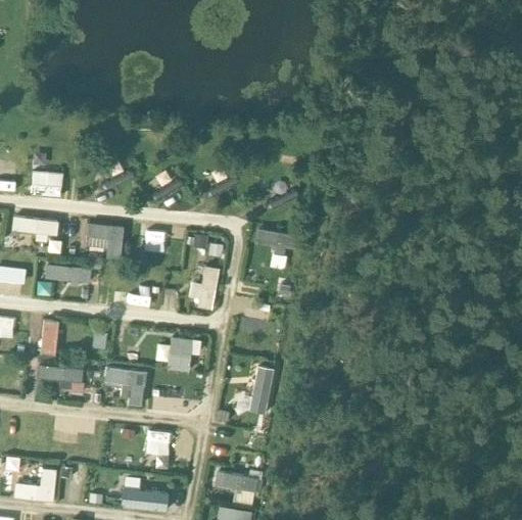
[(18,188),(22,160),(9,158),(5,186),(18,188)]
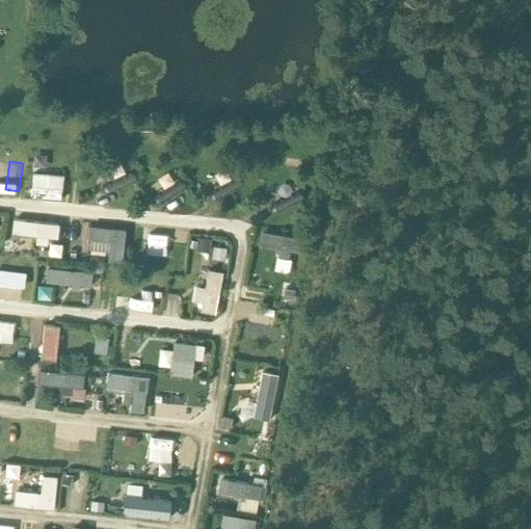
[(25,199),(58,204),(60,191),(27,186),(25,199)]
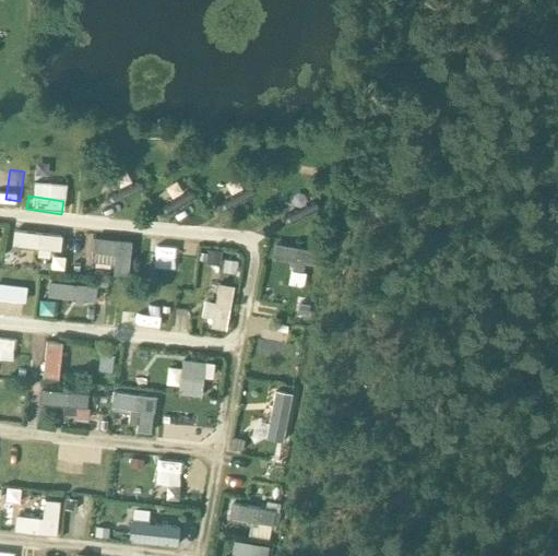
[(16,231),(13,245),(61,253),(63,239),(16,231)]
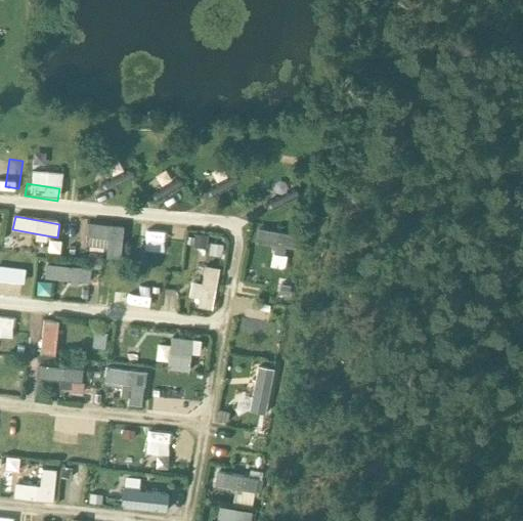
[(123,271),(127,227),(88,223),(86,247),(106,249),(105,266),(100,265),(98,278),(113,279),(113,289),(159,293),(161,274),(123,271)]
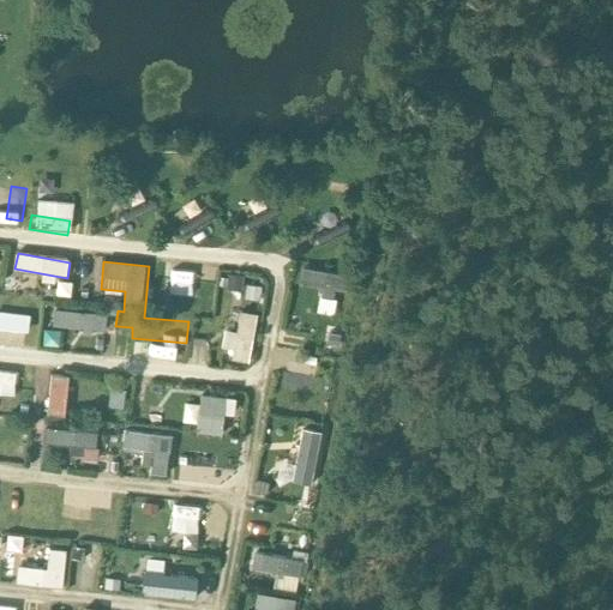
[(332,316),(336,290),(348,293),(350,277),(304,269),(300,285),(322,289),(317,314),(332,316)]
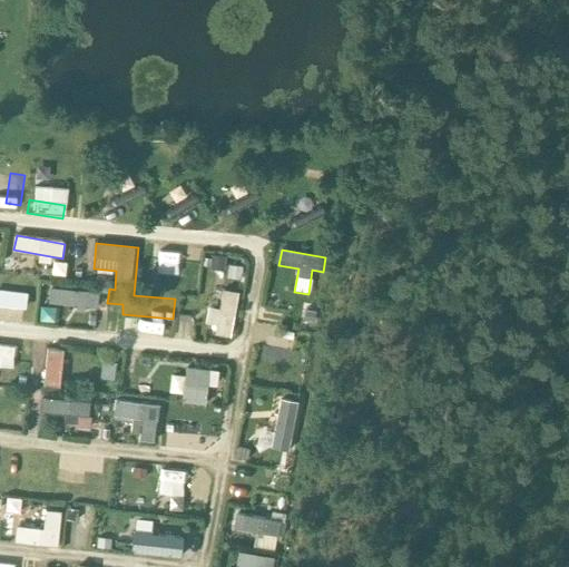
[(158,253),(156,274),(178,275),(179,254),(158,253)]
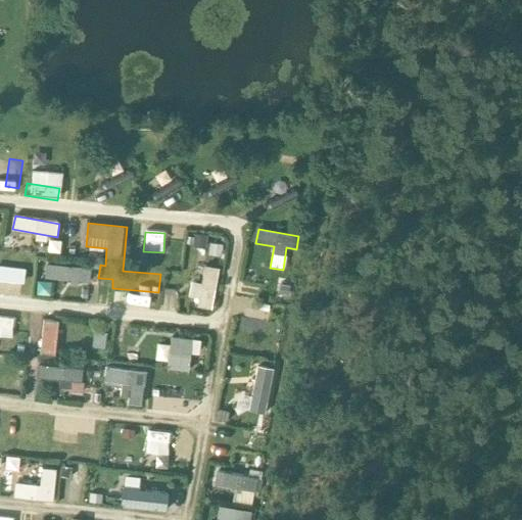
[(194,283),(190,308),(212,311),(219,268),(204,266),(202,284),(194,283)]
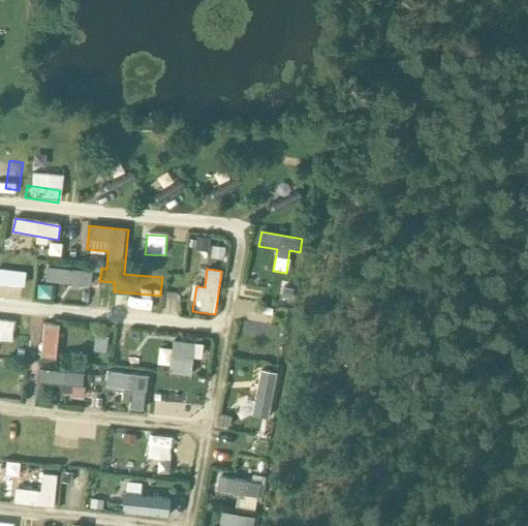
[(45,284),(92,284),(92,272),(45,271),(45,284)]
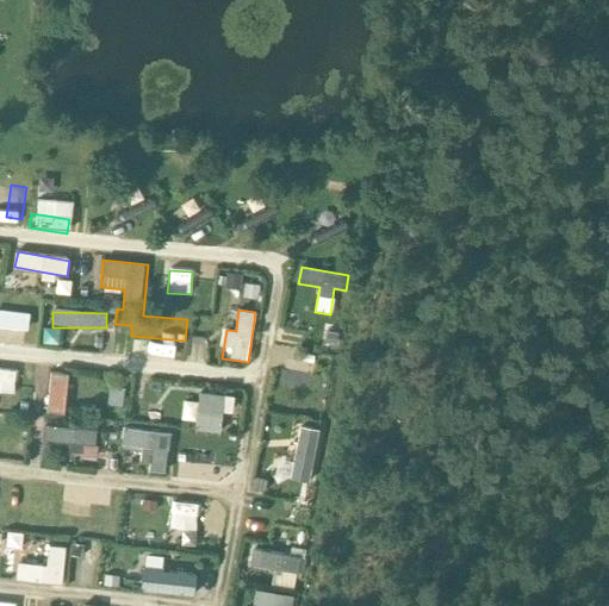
[(284,361),(280,387),(309,392),(312,366),(284,361)]
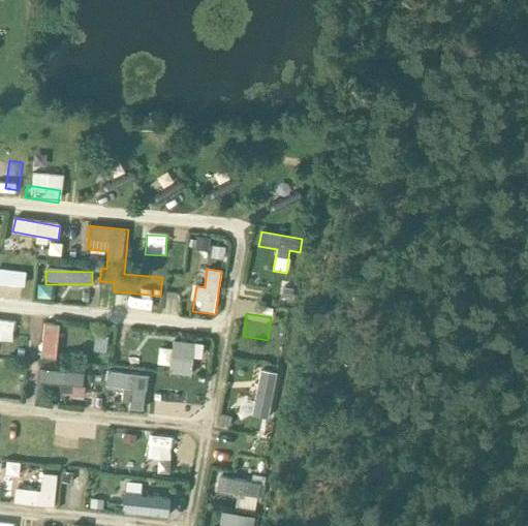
[(0,341),(12,343),(14,322),(0,320),(0,341)]
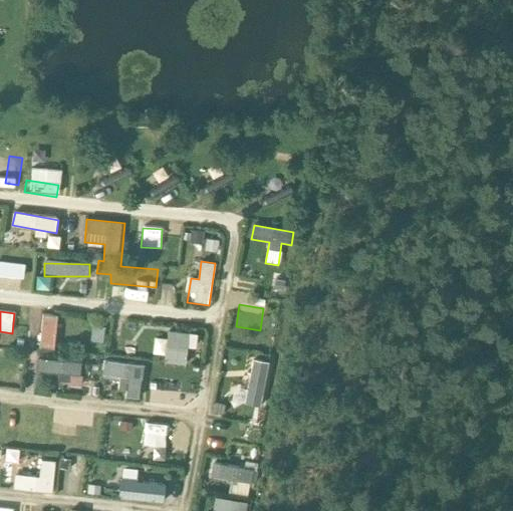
[(40,315),(39,348),(56,349),(57,315),(40,315)]
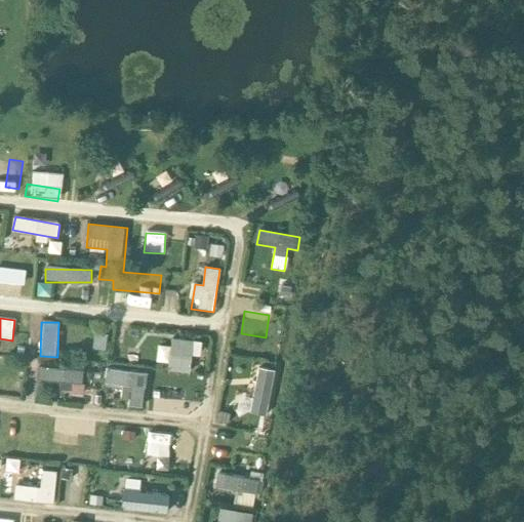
[(169,371),(189,373),(190,355),(200,356),(202,342),(173,338),(172,348),(158,347),(157,362),(169,363),(169,371)]
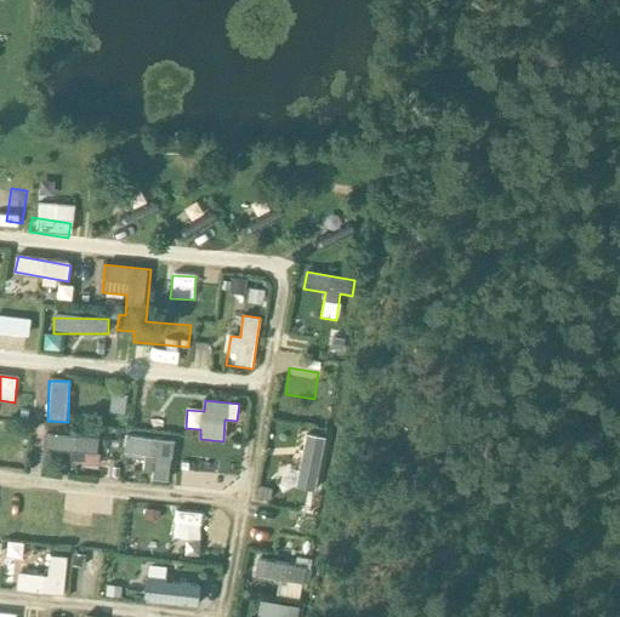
[(306,434),(294,489),(314,493),(326,439),(306,434)]
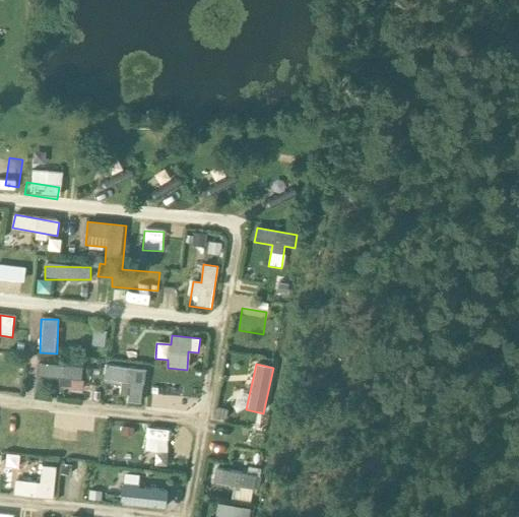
[(70,392),(82,393),(83,366),(37,365),(37,377),(71,378),(70,392)]
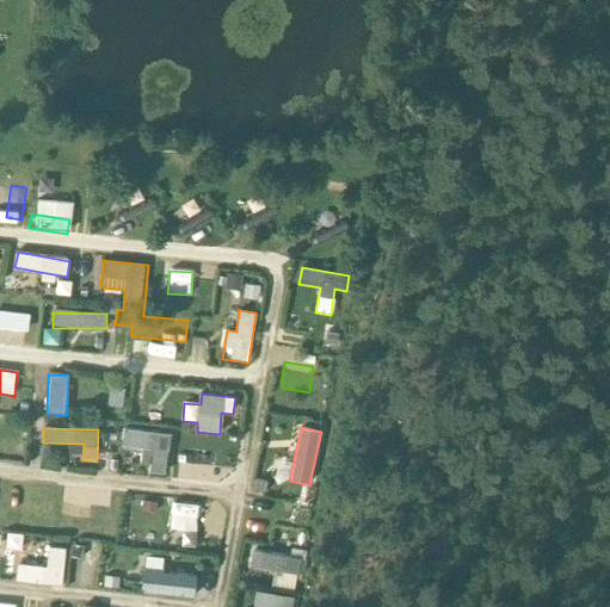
[(123,448),(152,450),(151,472),(168,474),(170,433),(124,432),(123,448)]
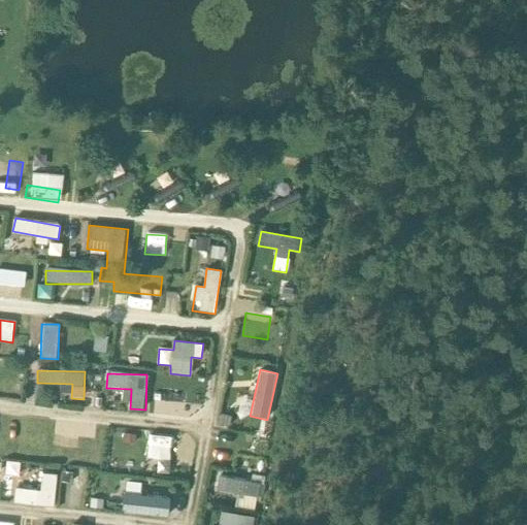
[(155,401),(174,400),(174,397),(196,396),(195,379),(154,381),(155,401)]
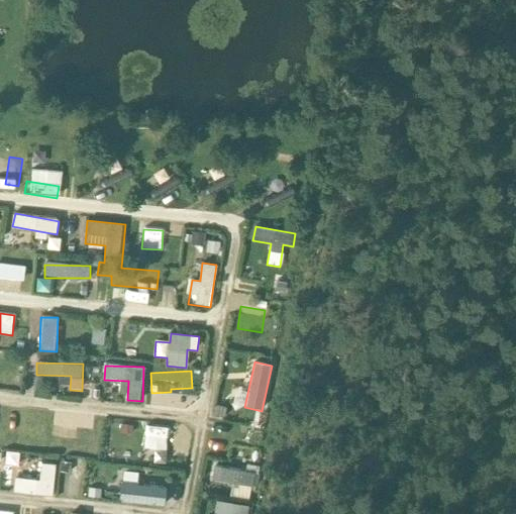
[(144,461),(166,465),(171,429),(149,426),(144,461)]
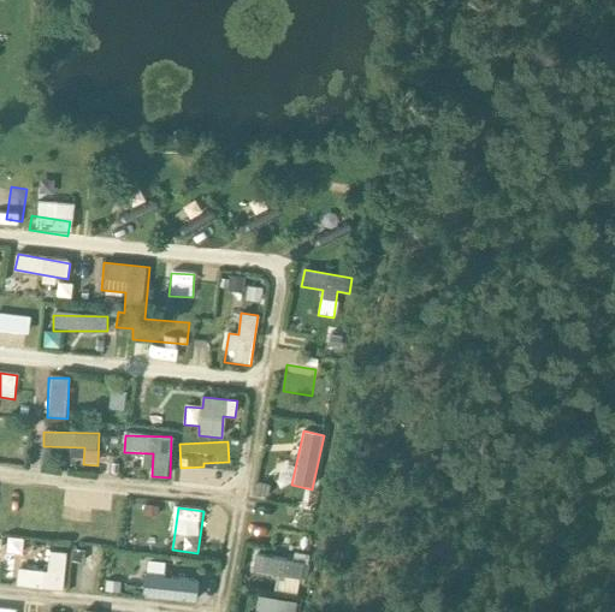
[(21,550),(21,569),(46,569),(47,551),(21,550)]
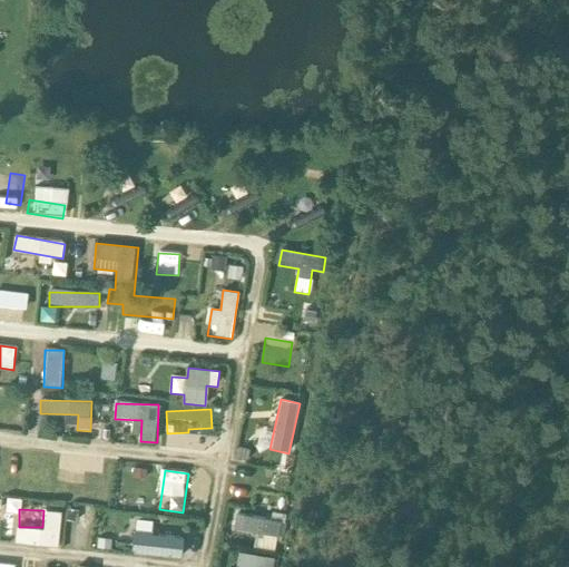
[(70,510),(68,520),(92,525),(94,515),(70,510)]
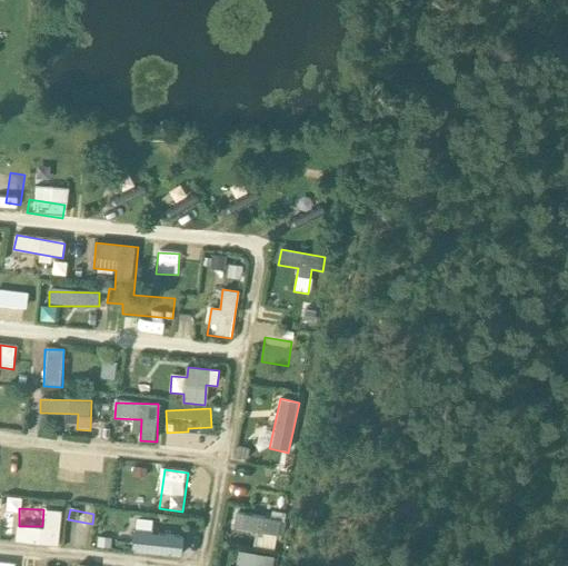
[(16,527),(15,544),(59,546),(60,510),(45,510),(45,528),(16,527)]
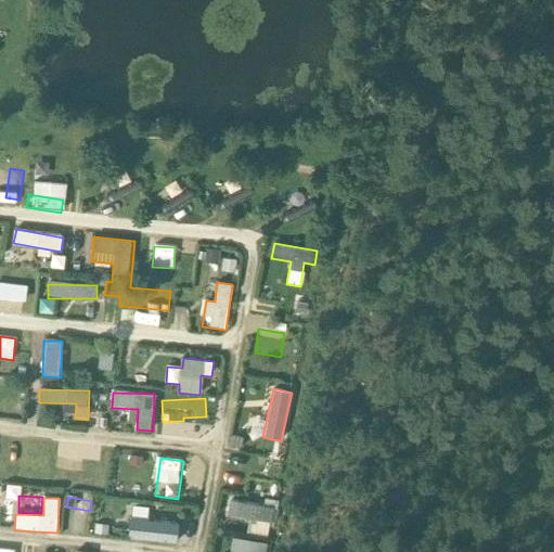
[(229,502),(227,518),(252,520),(250,535),(268,536),(270,505),(229,502)]
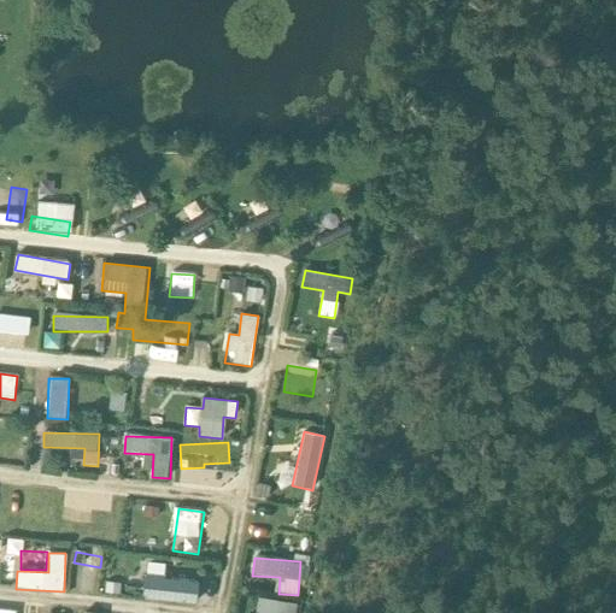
[(198,603),(199,581),(163,579),(164,566),(145,566),(144,601),(198,603)]
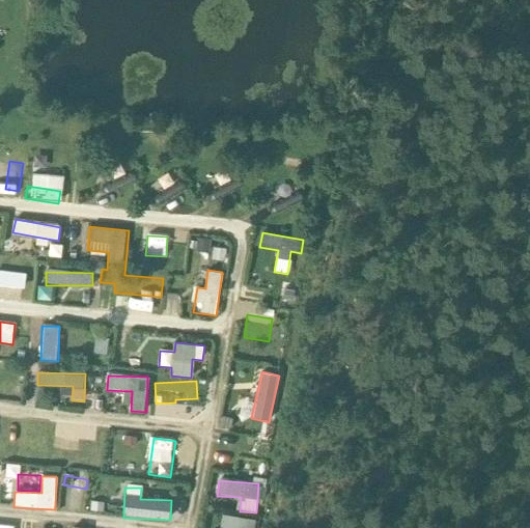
[(245,527),(247,518),(222,515),(220,527),(245,527)]
